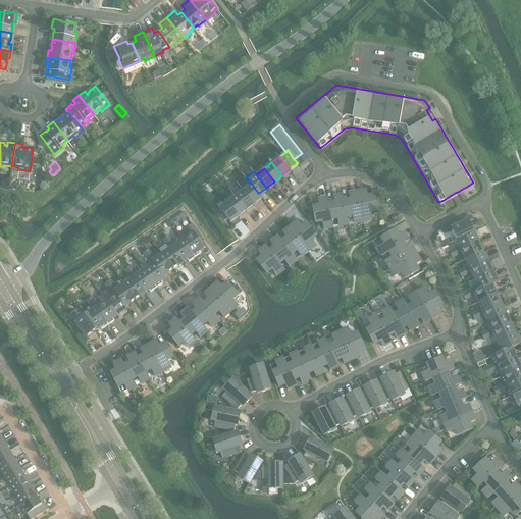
[(243,190),(253,202),(261,196),(259,193),(258,193),(251,184),(243,190)]
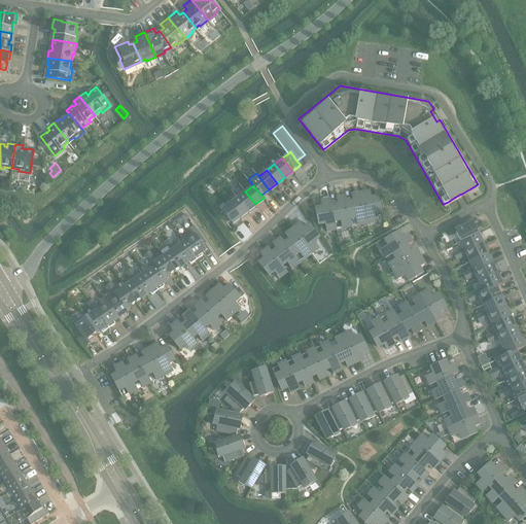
[(238,198),(248,210),(255,204),(245,191),(243,188),(235,194),(238,198)]
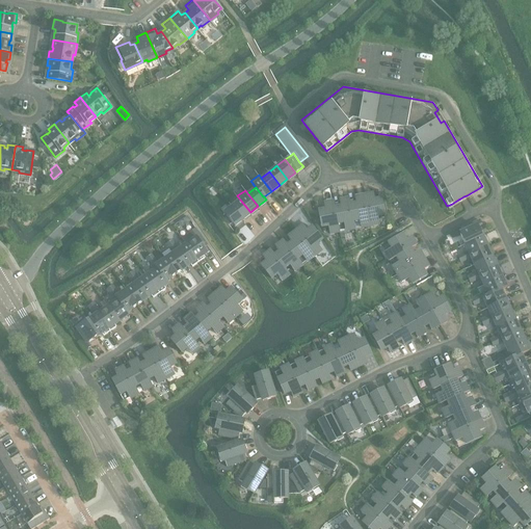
[(364,194),(369,225),(378,222),(377,214),(383,213),(381,200),(374,202),(372,192),(364,194)]
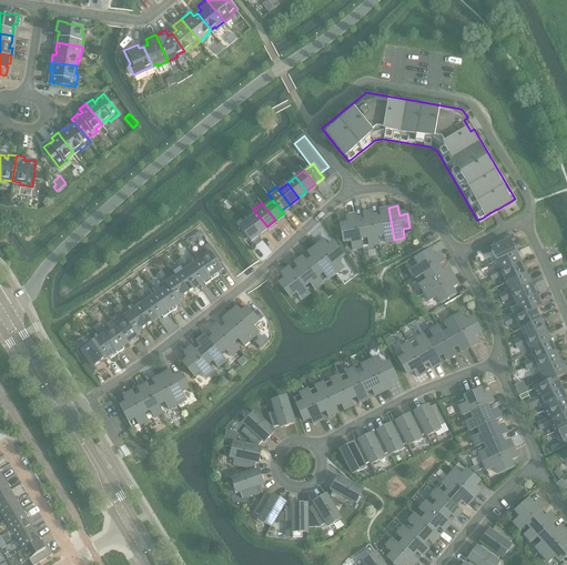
[(376,233),(383,232),(385,241),(394,240),(388,208),(378,209),(381,219),(374,220),(376,233)]
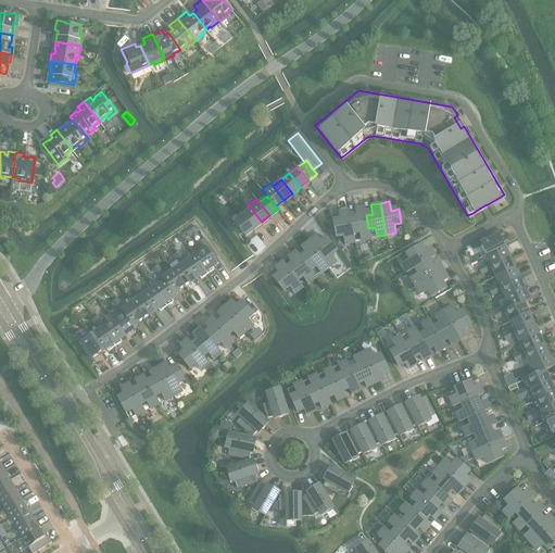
[(352,231),(358,230),(361,239),(370,237),(368,228),(366,215),(364,206),(354,208),(356,217),(350,218),(352,231)]
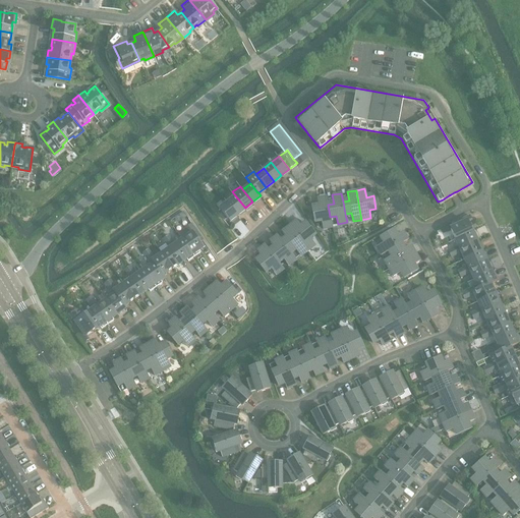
[(227,202),(237,214),(245,208),(235,195),(227,202)]
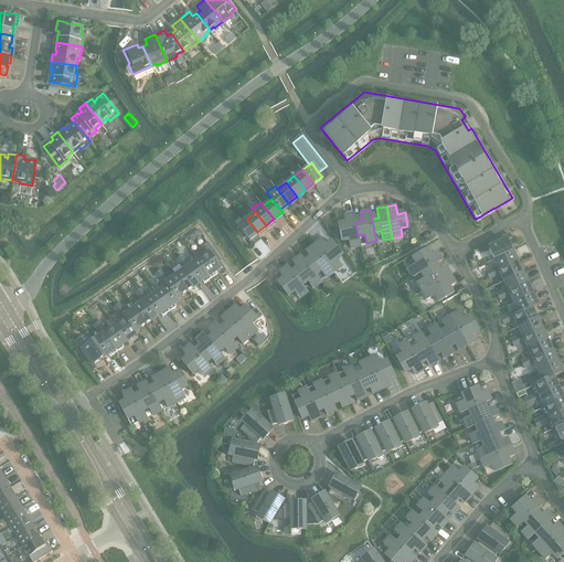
[(355,222),(353,212),(343,214),(346,224),(338,225),(341,239),(348,237),(350,246),(360,244),(358,235),(355,222)]
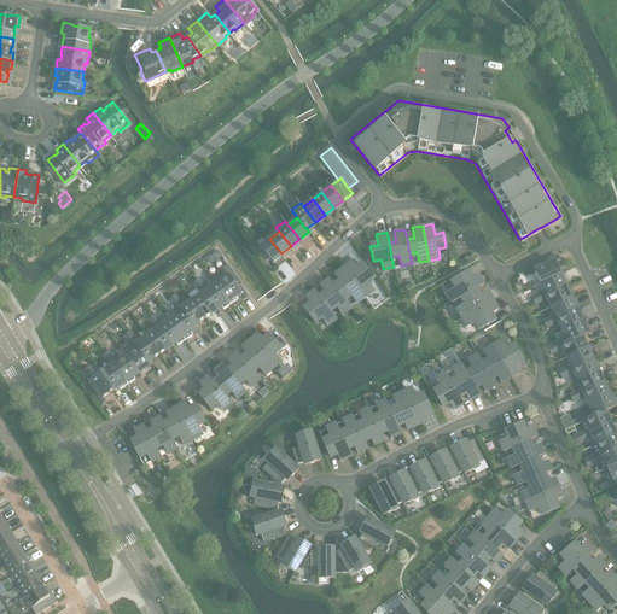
[(281,253),(269,239),(260,246),(272,261),(281,253)]
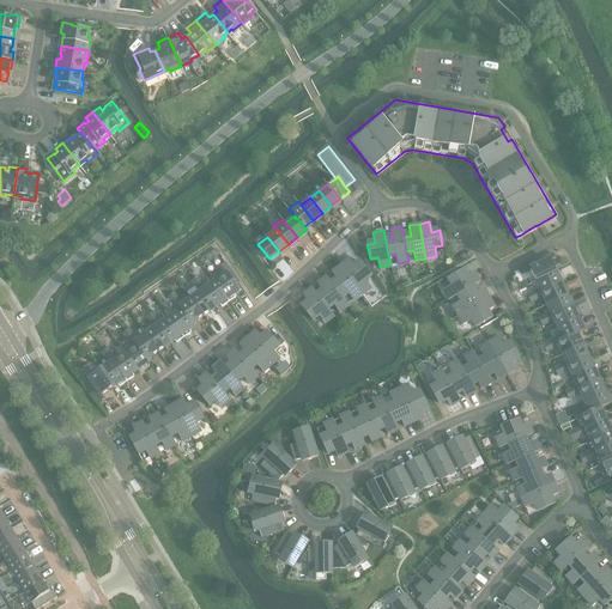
[(529,267),(535,279),(556,269),(550,259),(555,256),(552,251),(531,261),(533,266),(529,267)]
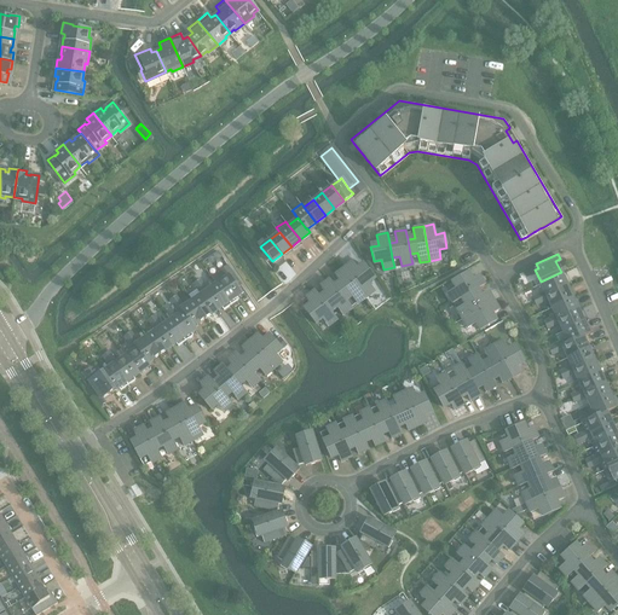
[(344,267),(365,295),(374,289),(368,280),(374,276),(365,265),(358,270),(352,261),(344,267)]
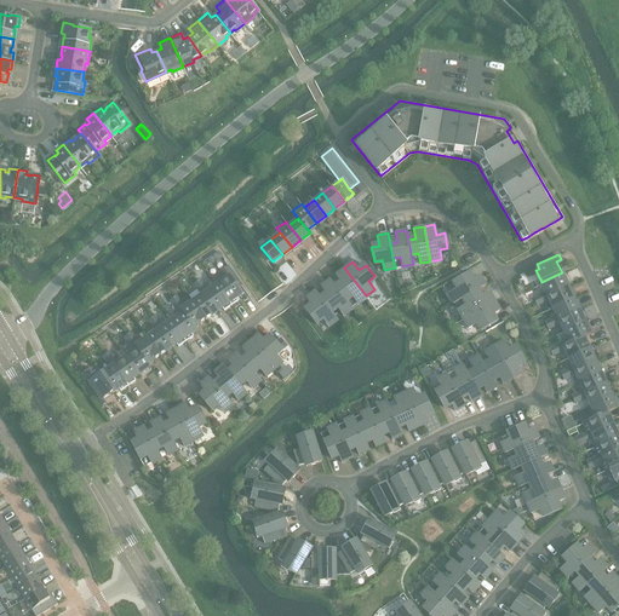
[(229,300),(230,303),(238,298),(235,295),(241,292),(236,286),(240,283),(227,264),(222,266),(228,275),(216,282),(229,300)]
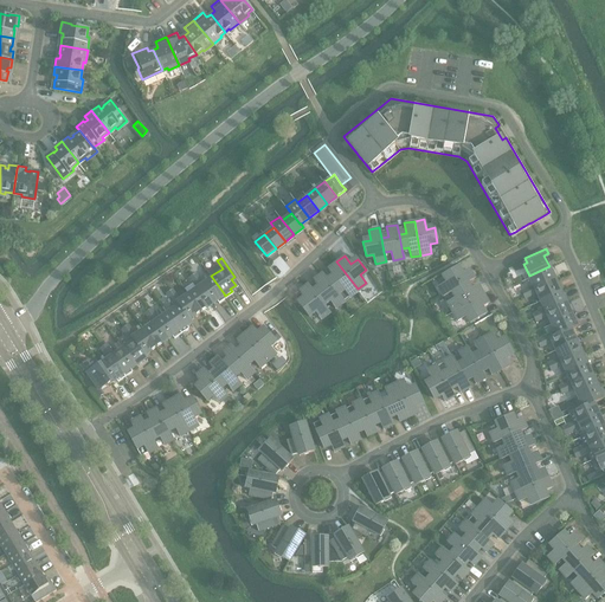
[(10,261),(4,265),(11,274),(17,271),(10,261)]
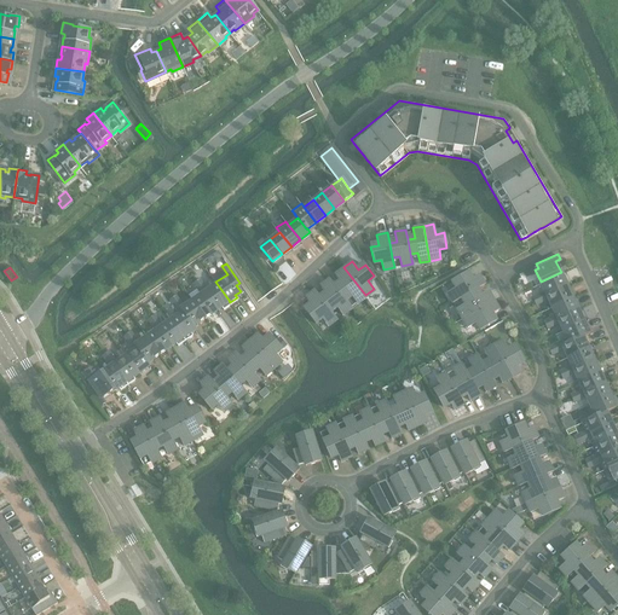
[(365,295),(344,267),(335,273),(341,283),(335,286),(345,299),(351,294),(357,302),(365,295)]
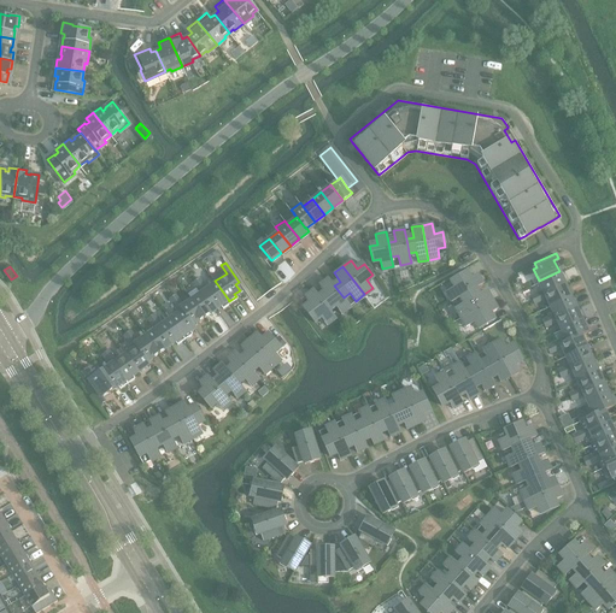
[(473,288),(482,282),(476,272),(467,278),(463,271),(450,278),(455,286),(446,290),(451,300),(459,295),(473,288)]
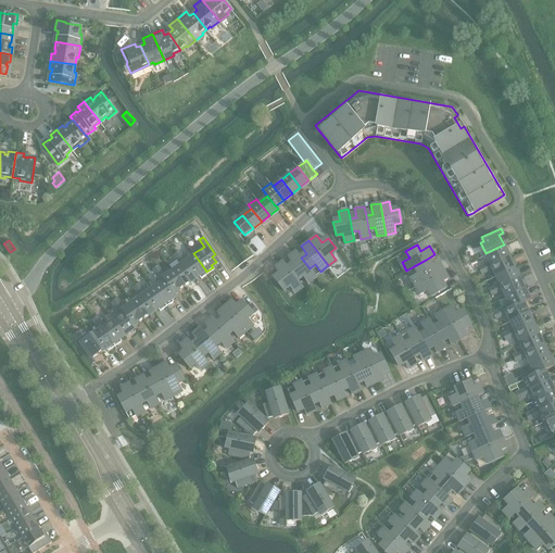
[(486,253),(489,261),(490,264),(508,255),(504,244),(486,253)]
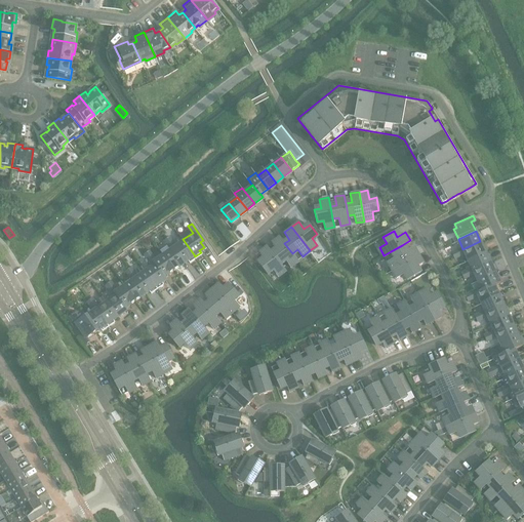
[(164,239),(167,243),(172,240),(169,235),(164,239)]
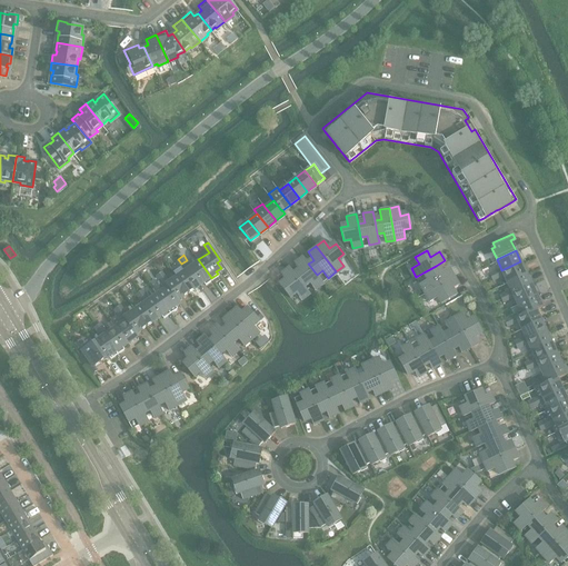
[(304,285),(309,281),(315,288),(322,281),(317,275),(308,264),(302,256),(295,262),(300,270),(295,274),(295,275),(304,285)]
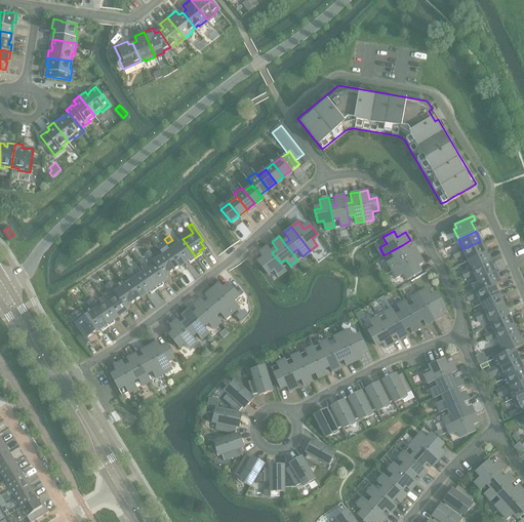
[(172,246),(184,262),(188,258),(189,262),(195,256),(194,254),(183,239),(175,244),(172,240),(167,243),(170,248),(172,246)]
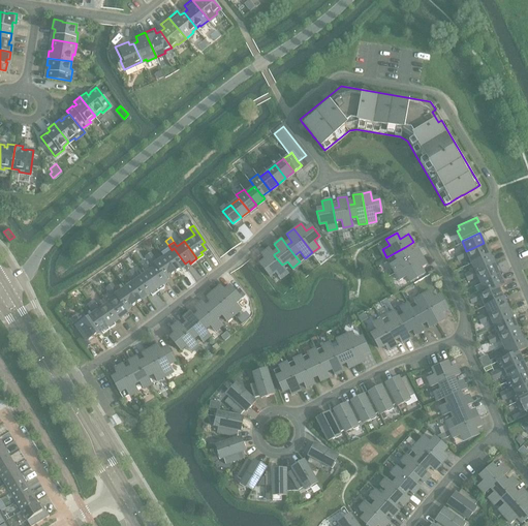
[(460,250),(463,256),(468,253),(471,260),(489,253),(484,243),(466,251),(465,248),(460,250)]
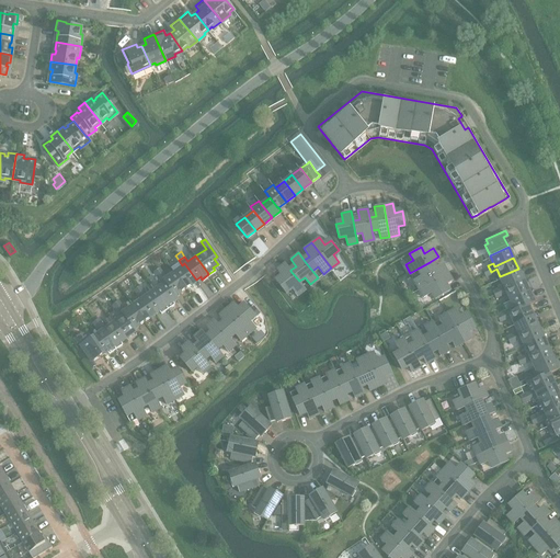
[(290,271),(290,270),(285,262),(277,269),(283,276),(277,281),(285,292),(292,287),(297,294),(305,288),(299,281),(290,271)]
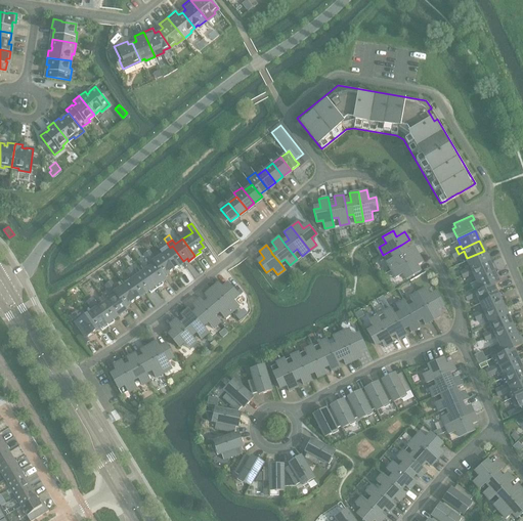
[(390,251),(393,256),(386,260),(391,268),(417,253),(412,246),(404,250),(401,245),(390,251)]
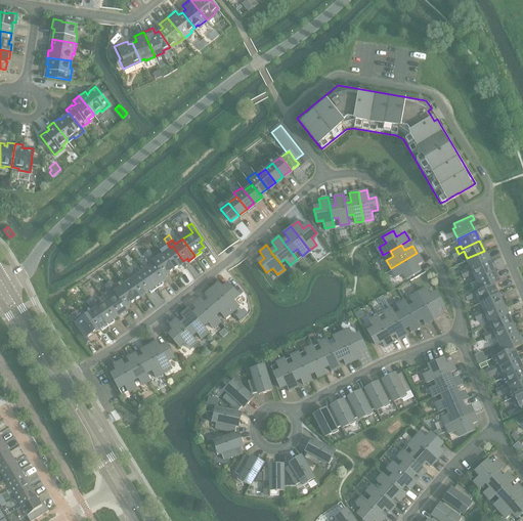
[(172,246),(170,248),(163,253),(173,268),(183,261),(172,246)]
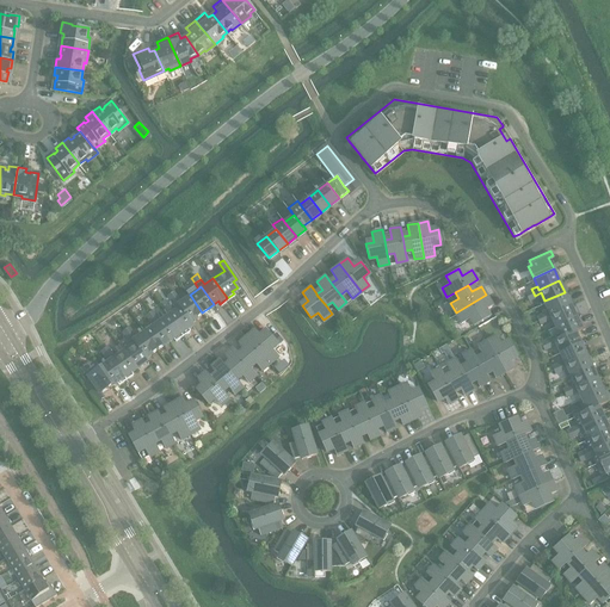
[(167,295),(171,299),(177,296),(173,290),(167,295)]
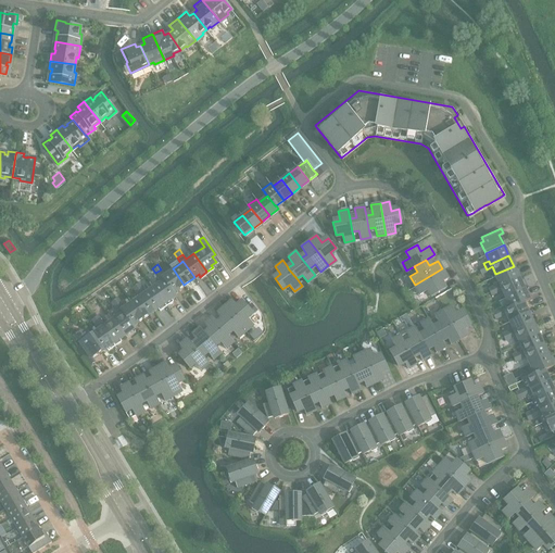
[(495,274),(499,281),(500,285),(518,276),(514,266),(495,274)]
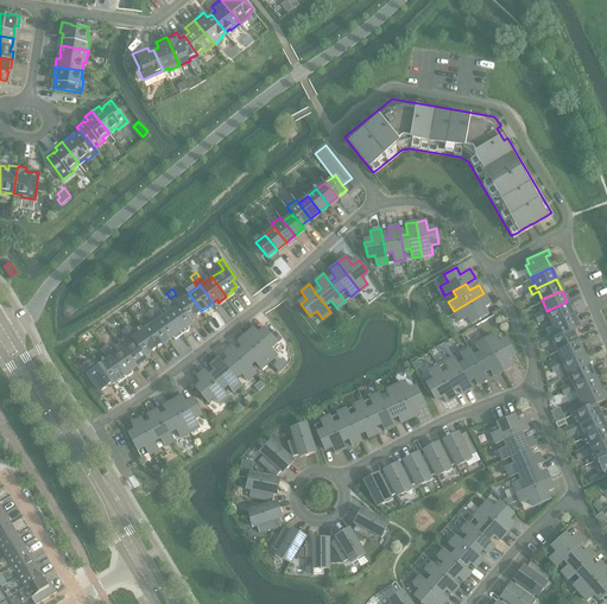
[(176,302),(178,305),(178,304),(189,319),(189,318),(201,311),(189,293),(179,299),(176,294),(170,298),(174,304),(176,302)]
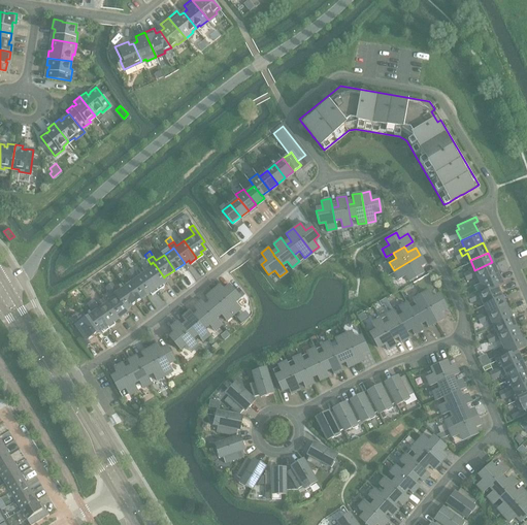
[(420,255),(394,270),(398,279),(405,274),(408,280),(420,273),(417,267),(424,263),(420,255)]
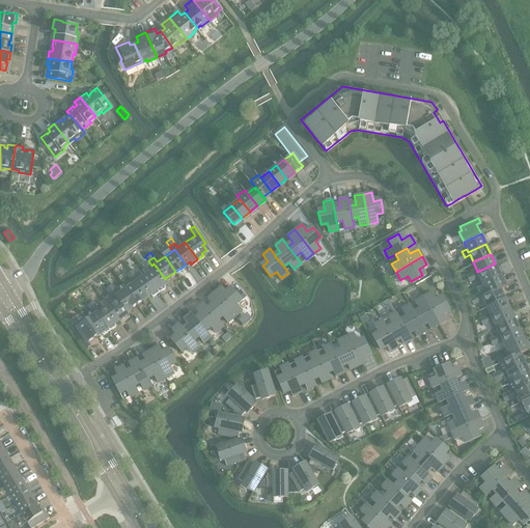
[(479,275),(482,282),(500,274),(495,264),(477,272),(476,269),(471,272),(474,277),(479,275)]
